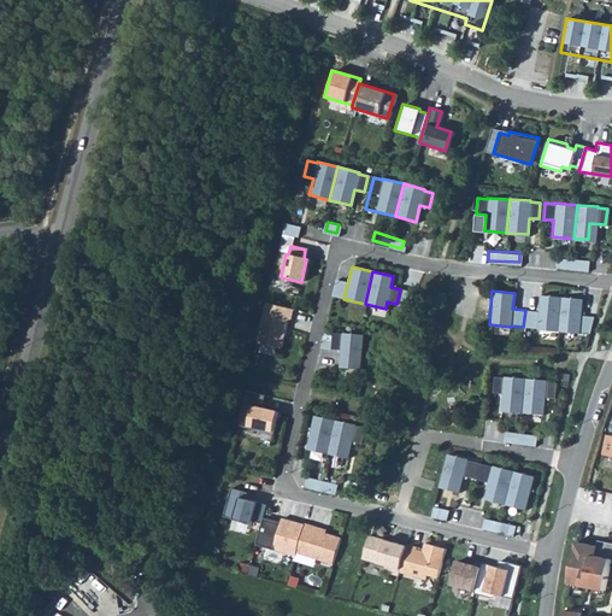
[(539,311),(525,310),(523,327),(536,328),(558,330),(560,297),(540,295),(539,311)]
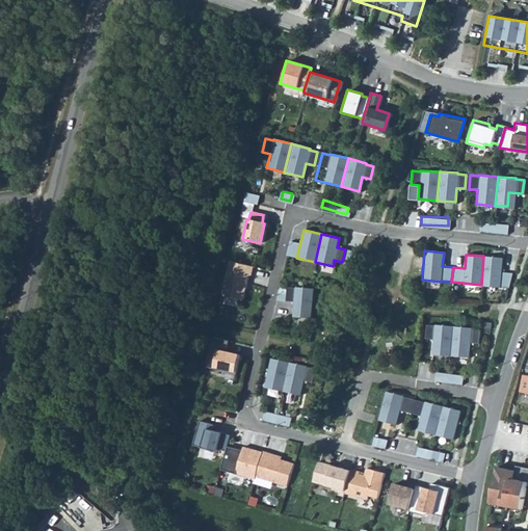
[(502,258),(483,256),(481,285),(500,287),(500,286),(507,287),(511,272),(501,271),(502,258)]
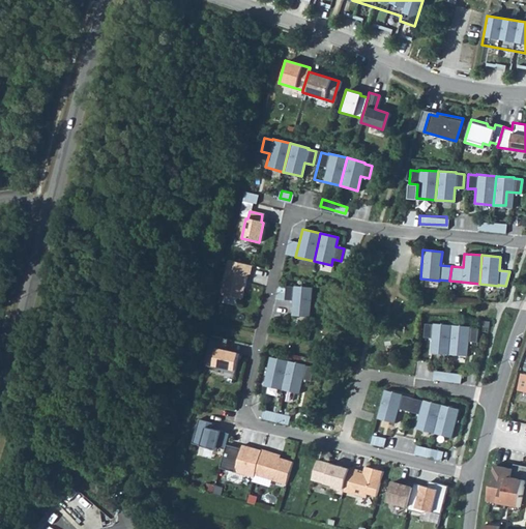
[(250,266),(226,260),(218,294),(239,299),(245,274),(247,274),(250,266)]
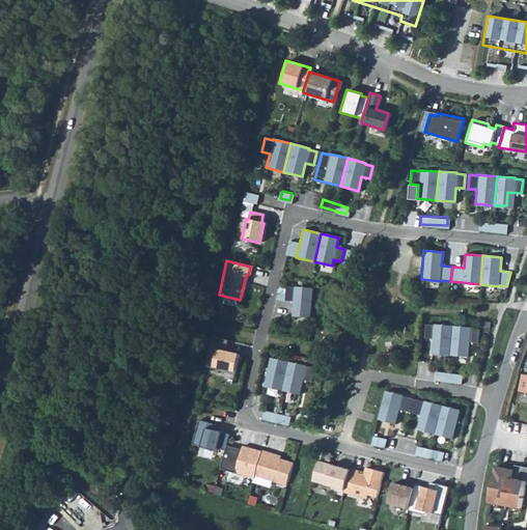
[(293,287),(284,287),(283,301),(292,302),(290,315),(309,317),(311,288),(293,286),(293,287)]
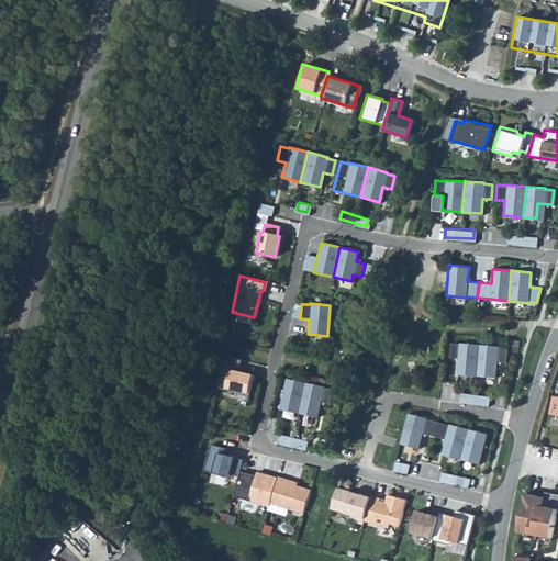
[(459,344),(450,343),(449,358),(457,358),(456,373),(476,376),(478,345),(459,343),(459,344)]
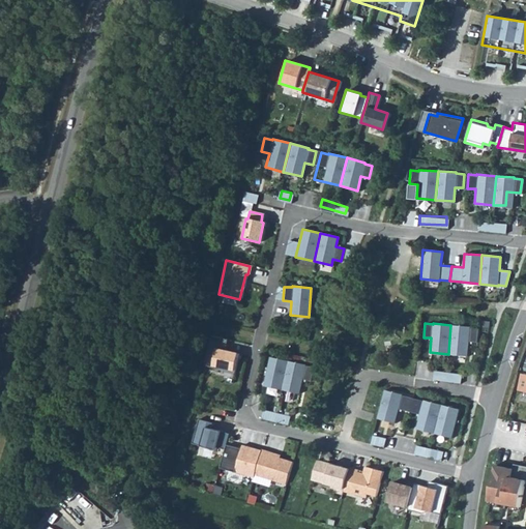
[(469,326),(450,325),(448,354),(467,355),(468,342),(476,342),(477,328),(469,327),(469,326)]
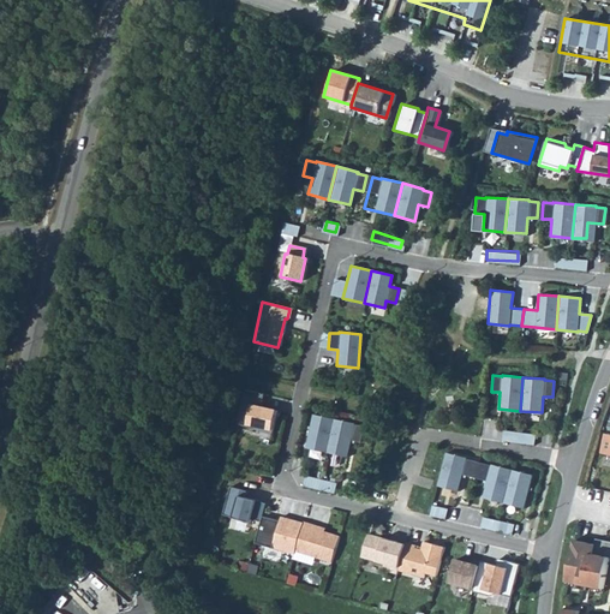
[(261,394),(241,391),(234,424),(245,427),(245,424),(257,428),(256,431),(269,434),(274,411),(258,407),(261,394)]
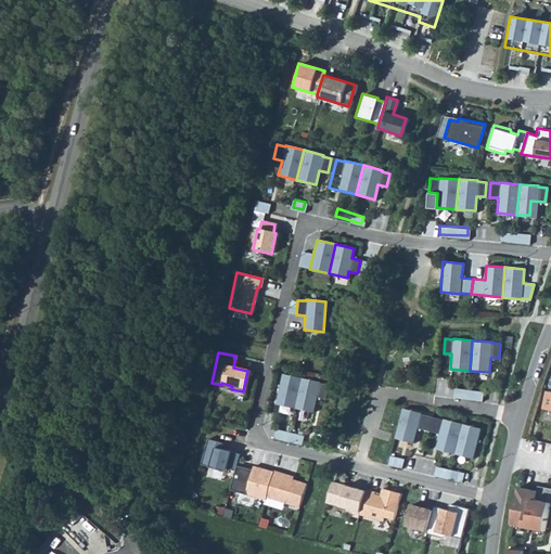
[(299,378),(281,374),(274,404),(294,408),(299,378)]
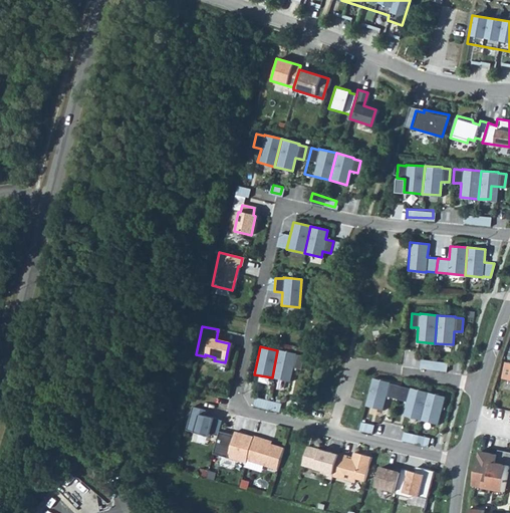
[(295,354),(277,350),(272,377),(289,380),(292,367),(300,369),(302,357),(295,355),(295,354)]
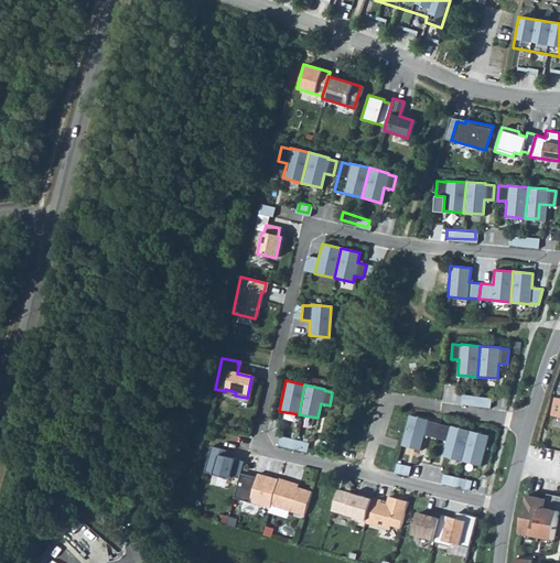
[(460,401),(488,404),(490,396),(461,392),(460,401)]
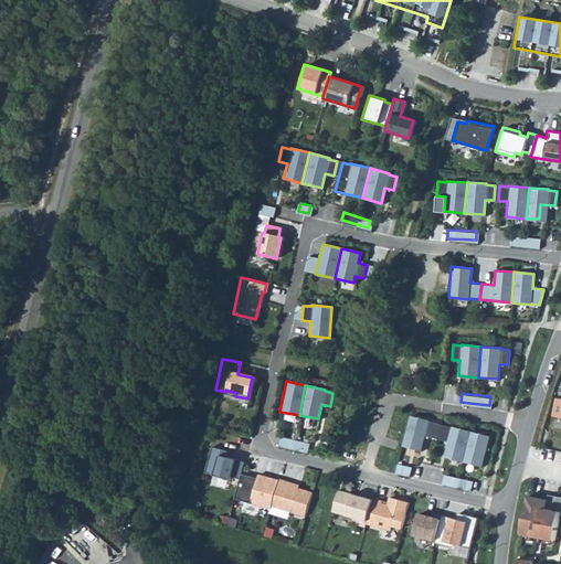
[(429,421),(409,416),(401,446),(421,450),(424,436),(433,438),(436,424),(429,422),(429,421)]
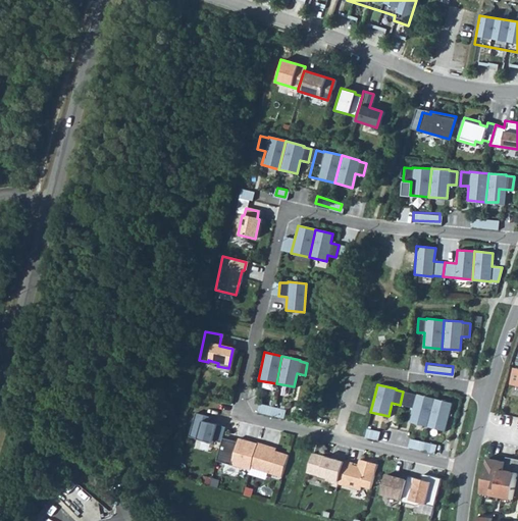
[(416,396),(409,393),(405,407),(413,409),(409,422),(426,426),(433,399),(417,395),(416,396)]
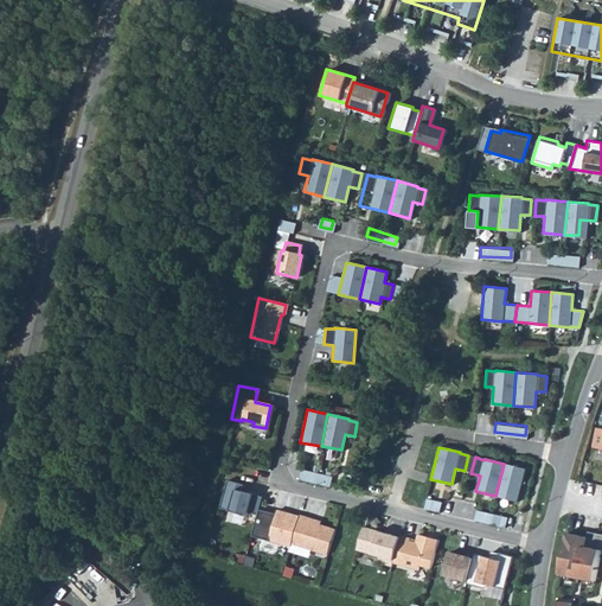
[(525,470),(504,464),(495,496),(517,502),(525,470)]
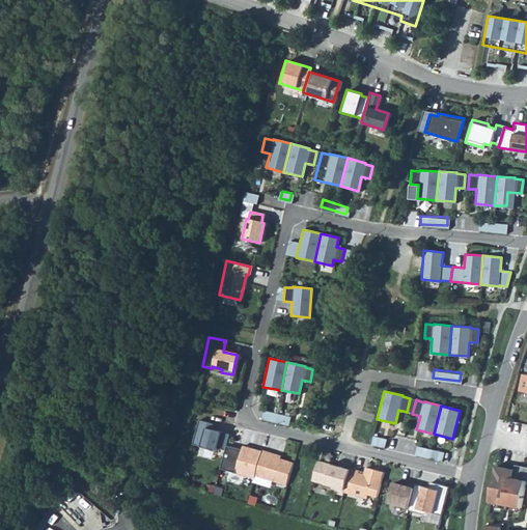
[(260,418),(287,421),(288,413),(261,410),(260,418)]
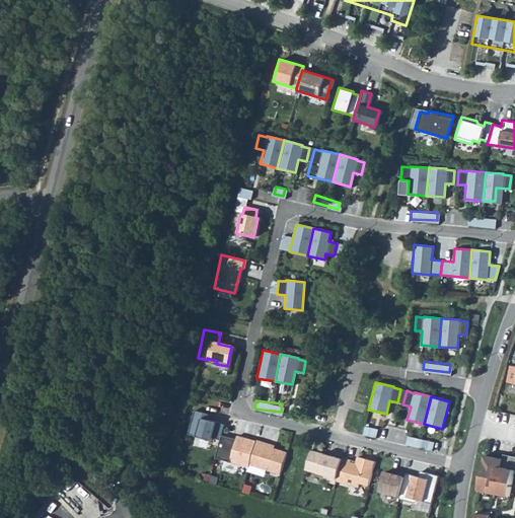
[(207,416),(194,412),(187,435),(210,442),(210,439),(219,441),(220,436),(223,426),(206,421),(207,416)]
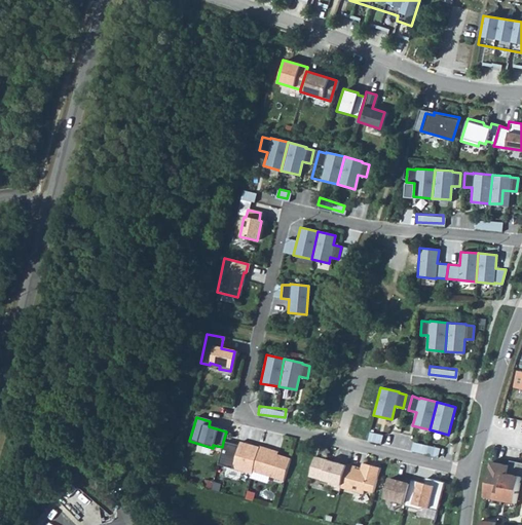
[(410,448),(437,454),(438,446),(411,440),(410,448)]
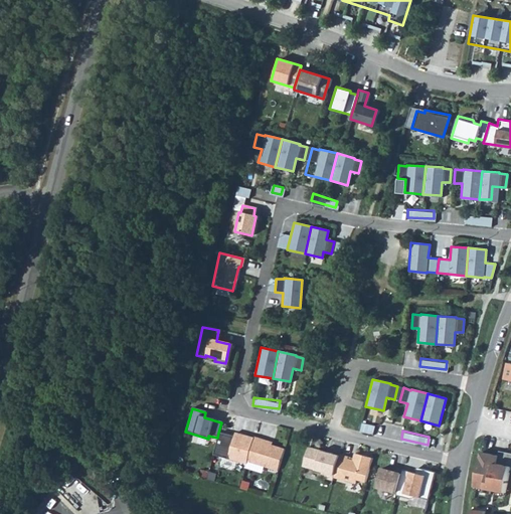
[(233,437),(218,433),(217,438),(212,456),(245,465),(245,462),(252,439),(234,434),(233,437)]
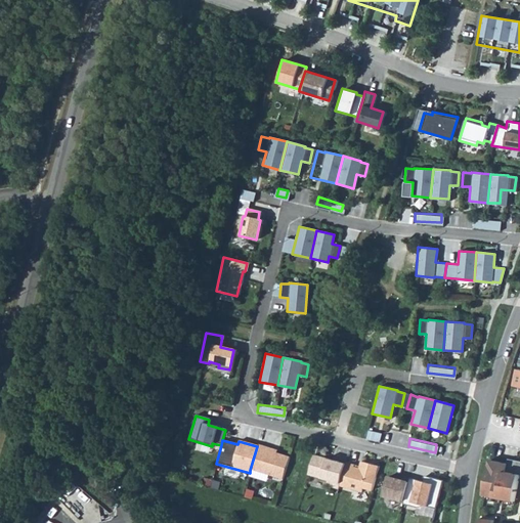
[(257,445),(257,446),(250,470),(282,479),(288,458),(266,450),(266,448),(257,445)]
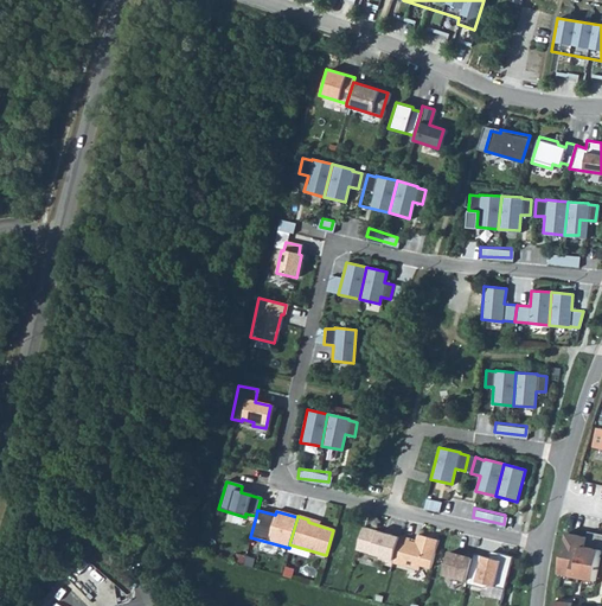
[(399,537),(362,528),(356,550),(379,556),(377,563),(391,567),(392,563),(399,537)]
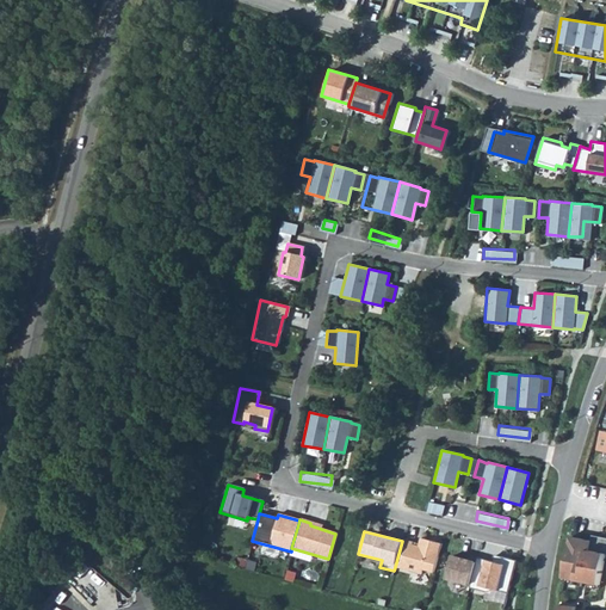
[(605,554),(605,540),(591,537),(589,543),(568,538),(561,579),(574,583),(574,586),(583,589),(585,584),(598,586),(604,555),(605,556),(605,554)]
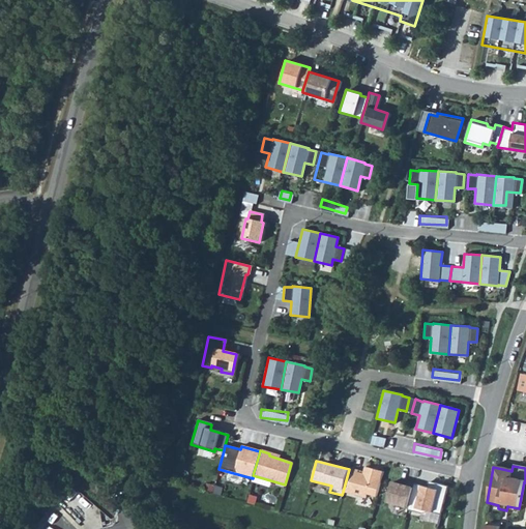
[(349,468),(349,469),(343,492),(366,498),(367,494),(376,497),(382,471),(364,467),(362,473),(357,472),(357,470),(349,468)]
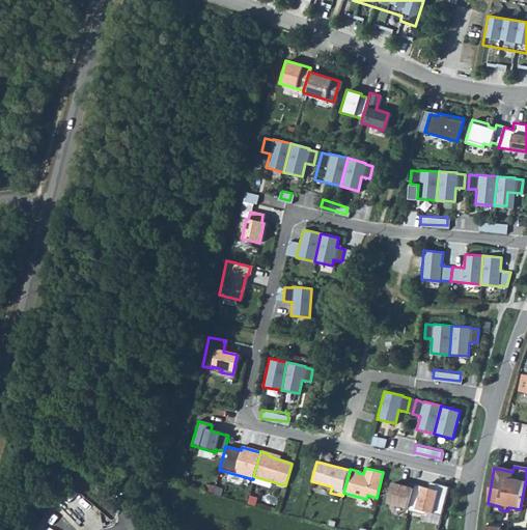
[(405,486),(392,483),(387,503),(408,508),(414,484),(406,482),(405,486)]
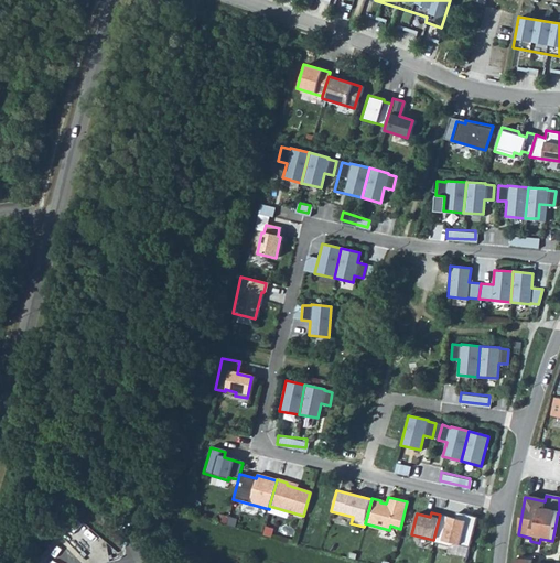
[(454,518),(440,515),(433,540),(433,543),(449,547),(449,543),(469,548),(476,518),(462,513),(462,516),(455,513),(454,518)]
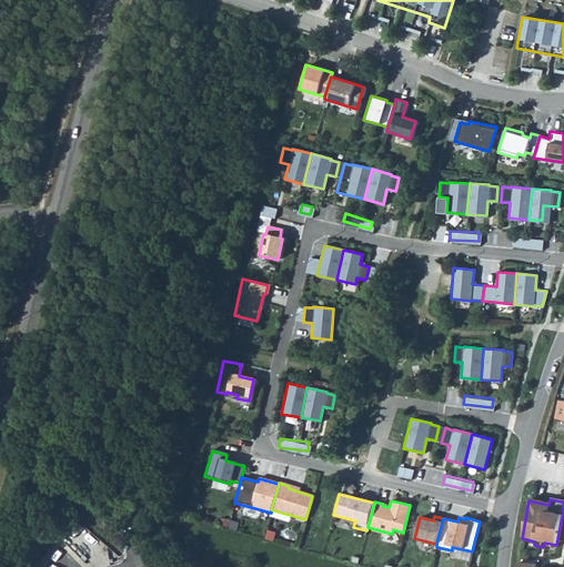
[(82,558),(99,543),(77,518),(60,534),(82,558)]
